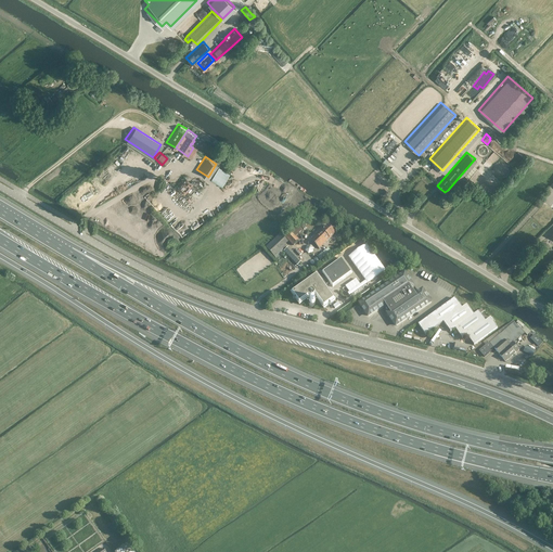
[(228,171),(217,164),(208,177),(220,184),(228,171)]
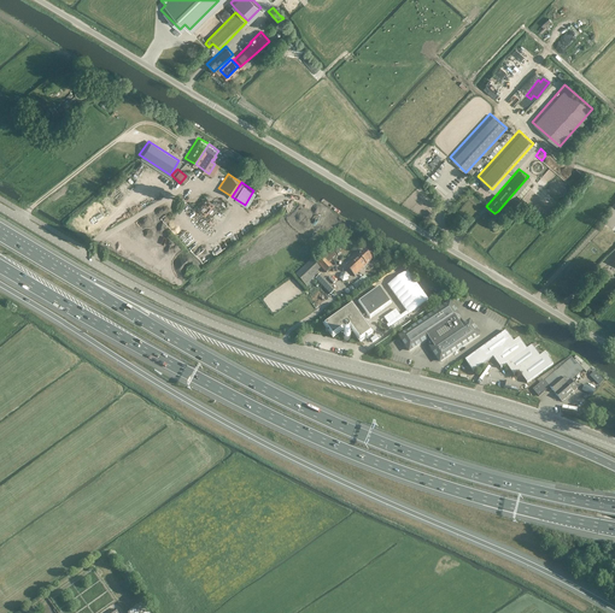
[(203,213),(212,202),(203,194),(193,206),(203,213)]
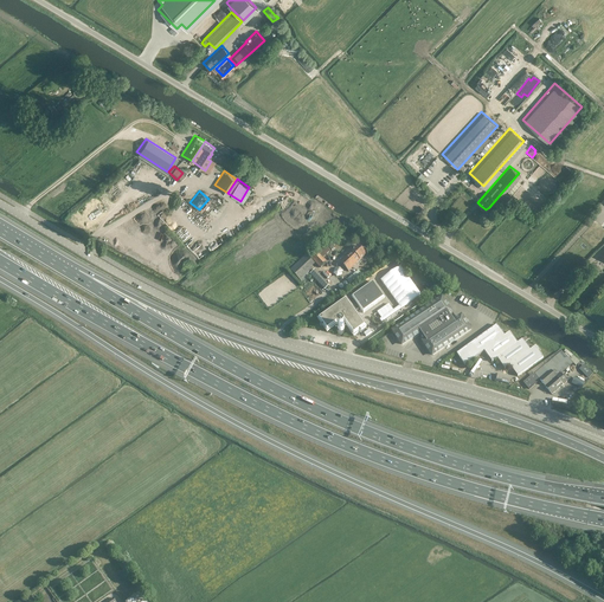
[(213,192),(210,198),(219,205),(224,199),(213,192)]
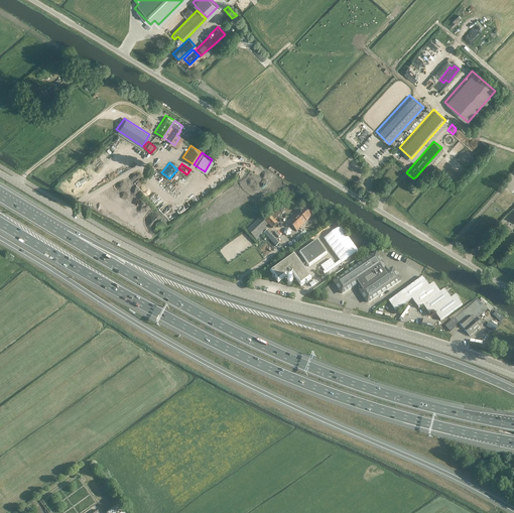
[(152,207),(147,202),(144,206),(148,211),(152,207)]
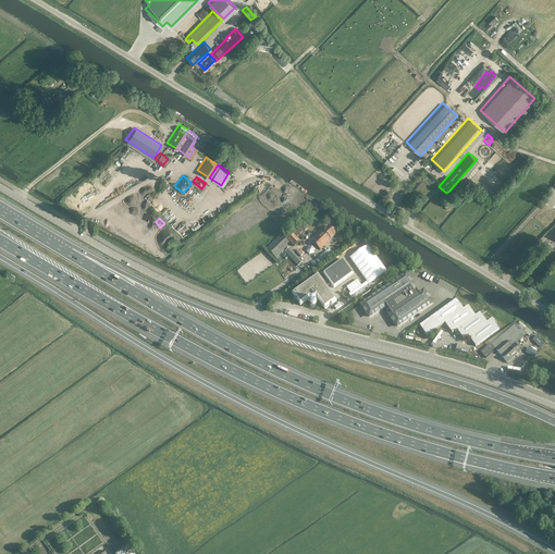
[(329,236),(333,231),(327,223),(321,229),(329,236)]
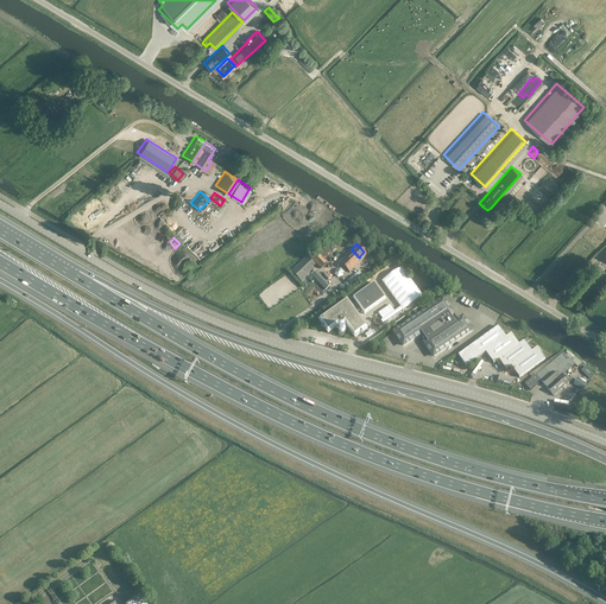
[(359,258),(351,249),(349,248),(339,260),(347,268),(353,262),(359,258)]
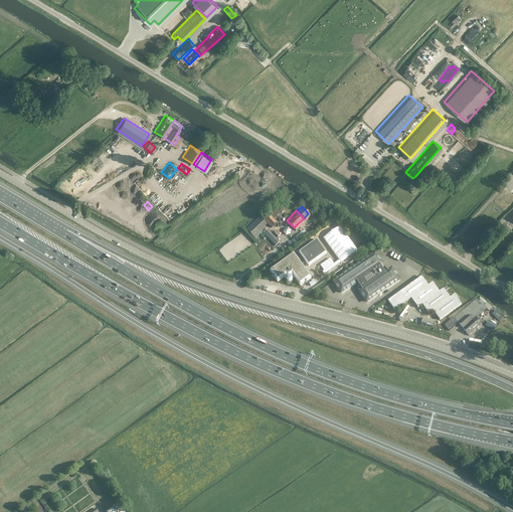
[(270,225),(272,222),(275,219),(267,211),(261,216),(268,222),(270,225)]
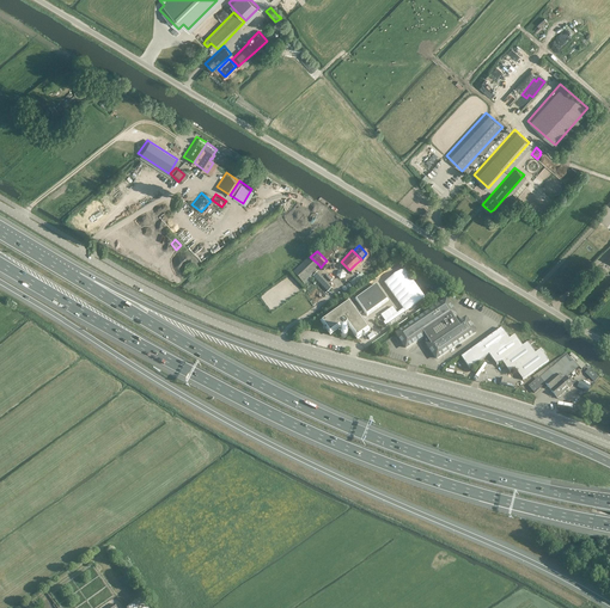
[(305,255),(294,264),(291,269),(302,282),(307,276),(307,275),(313,269),(311,265),(312,264),(313,263),(305,255)]
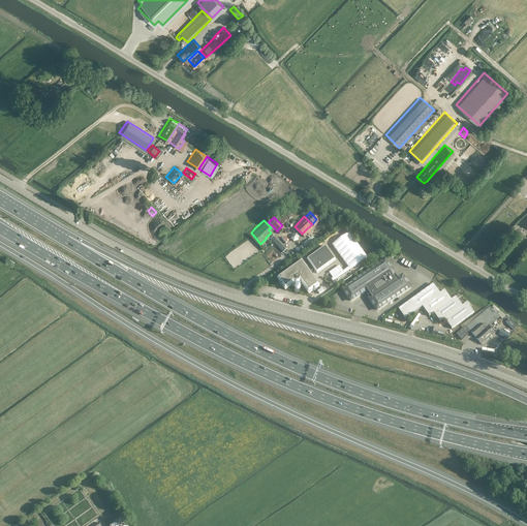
[(289,241),(296,243),(299,235),(291,233),(289,241)]
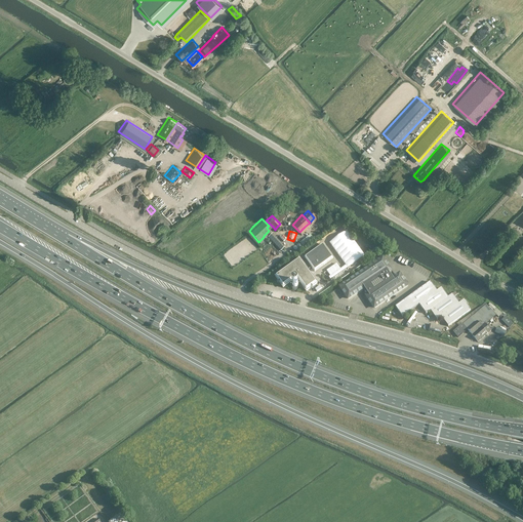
[(282,245),(270,232),(266,236),(279,249),(282,245)]
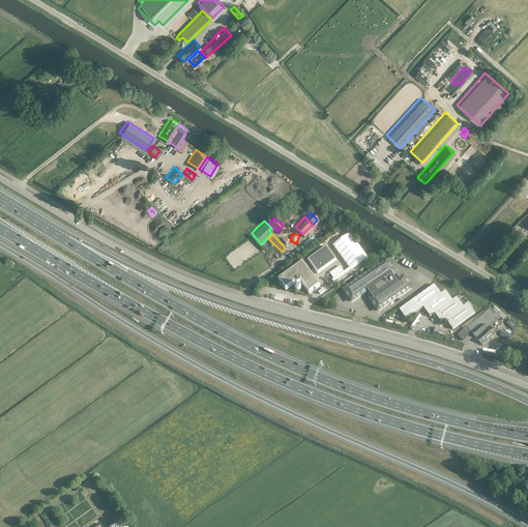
[(311,234),(300,242),(303,245),(314,237),(311,234)]
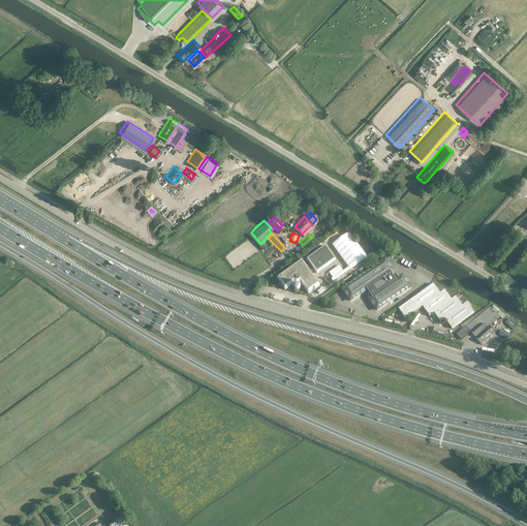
[(246,243),(240,244),(241,253),(248,251),(249,255),(256,253),(254,244),(246,245),(246,243)]
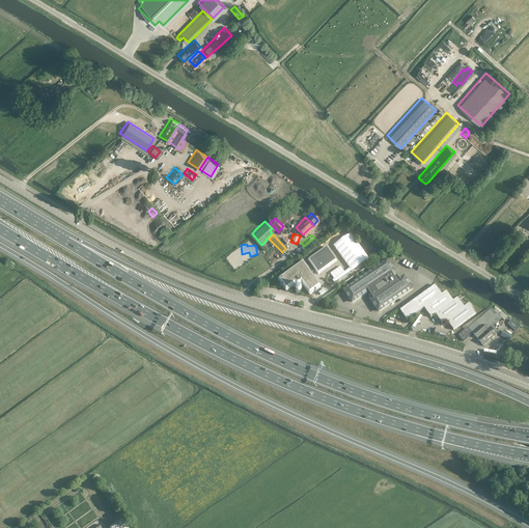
[(299,284),(301,282),(308,292),(318,283),(309,270),(313,267),(316,272),(335,258),(325,244),(306,257),(308,260),(304,264),(301,259),(276,277),(284,287),(294,281),(295,283),(294,283),(294,284),(294,285),(294,286),(295,287),(296,288),(297,288),(298,288),(298,287),(299,287),(299,286),(300,286),(300,285),(300,284),(299,284)]
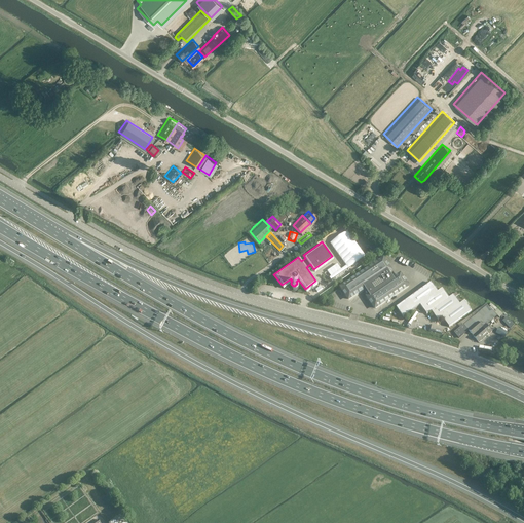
[(373,306),(406,284),(398,272),(391,276),(386,270),(388,268),(380,257),(338,286),(346,297),(362,287),(364,289),(362,290),(364,293),(366,292),(367,294),(365,295),(373,306)]
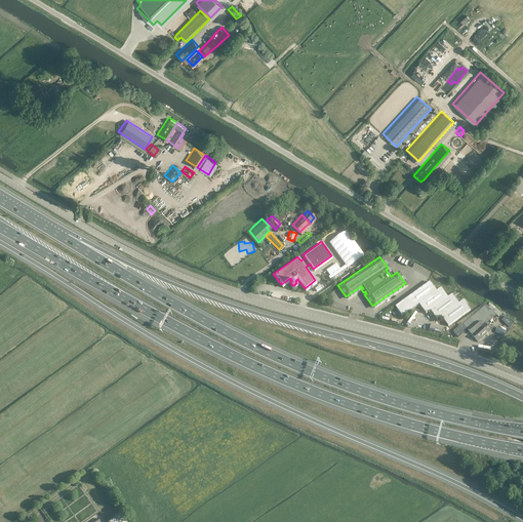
[(470,309),(463,298),(458,302),(451,292),(447,295),(441,286),(436,289),(430,280),(395,304),(401,314),(418,302),(425,312),(430,309),(436,318),(440,315),(447,324),(470,309)]
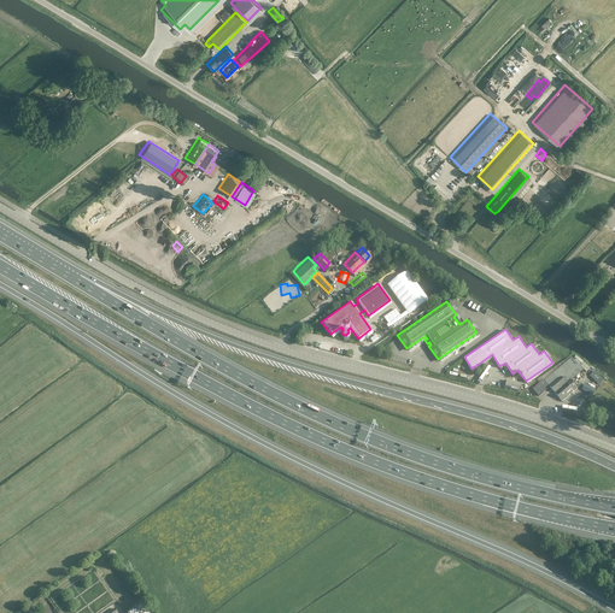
[(542,378),(531,387),(537,394),(548,384),(560,399),(575,385),(568,377),(579,369),(573,361),(574,360),(569,354),(542,378)]
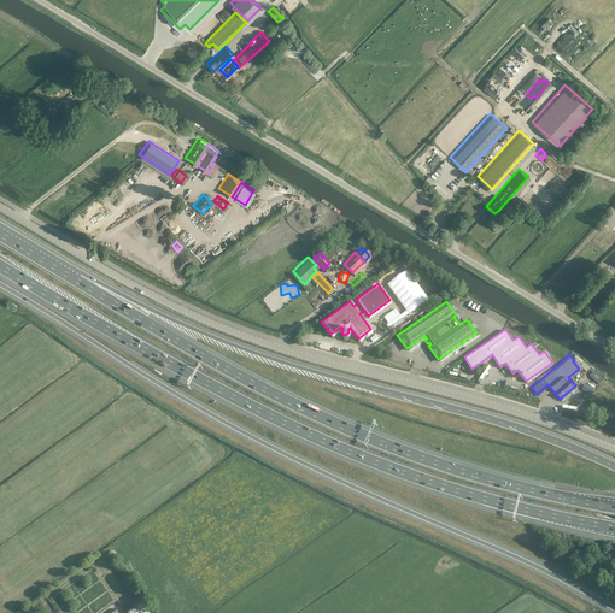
[(126,612),(148,612),(140,600),(124,611),(126,612)]
